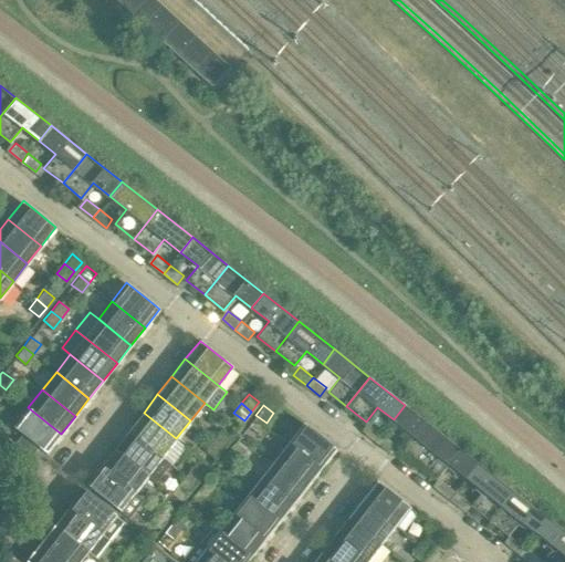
[(399,448),(417,462),(440,433),(405,405),(394,419),(410,434),(399,448)]
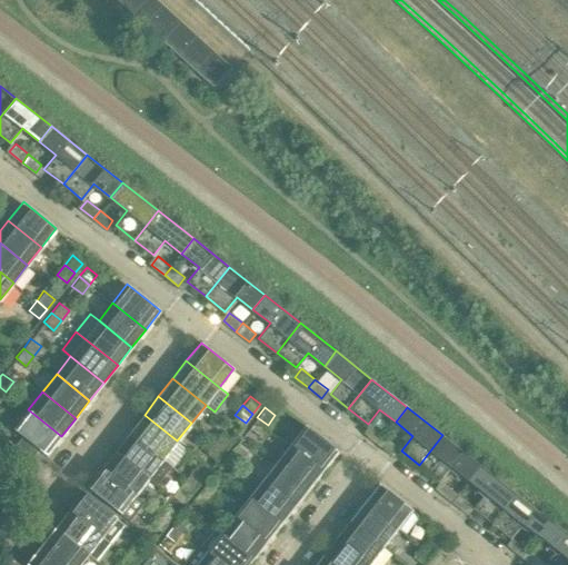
[(61,436),(28,409),(13,428),(22,435),(15,444),(31,457),(38,448),(47,455),(61,436)]
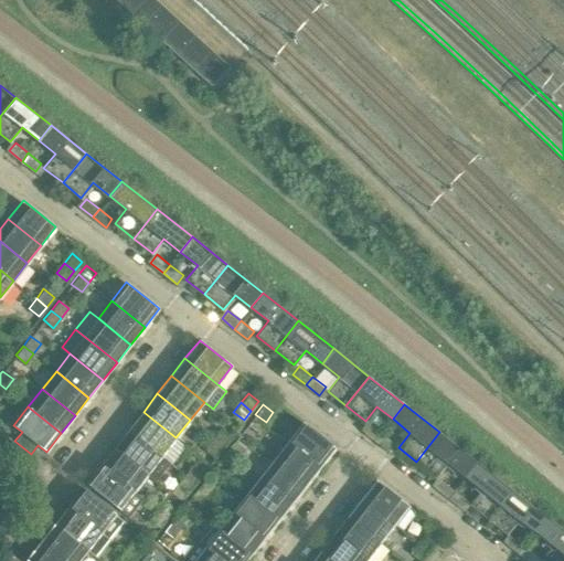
[(144,412),(129,430),(162,455),(176,437),(144,412)]
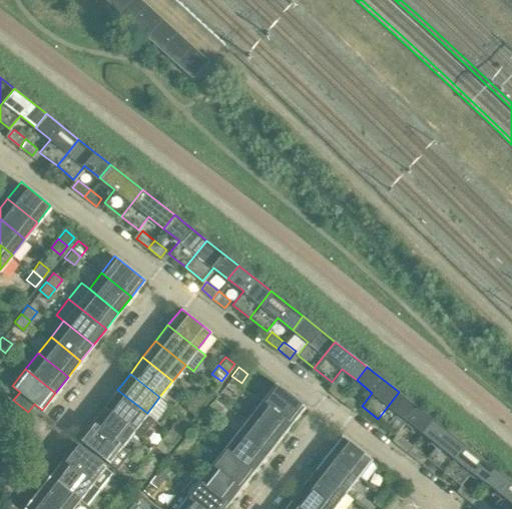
[(241,383),(231,376),(224,384),(234,392),(241,383)]
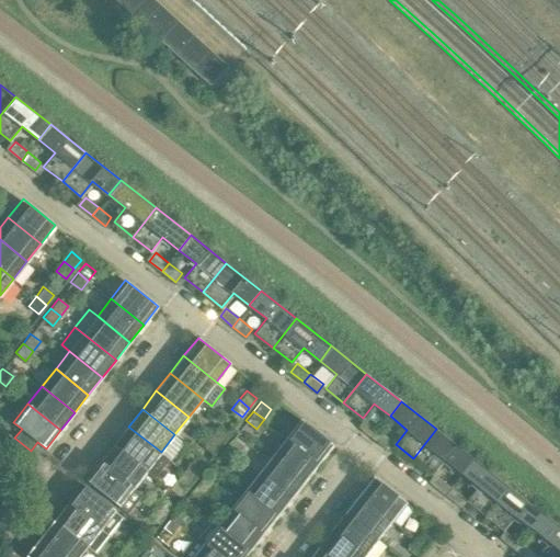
[(301,419),(286,436),(319,463),(333,444),(301,419)]
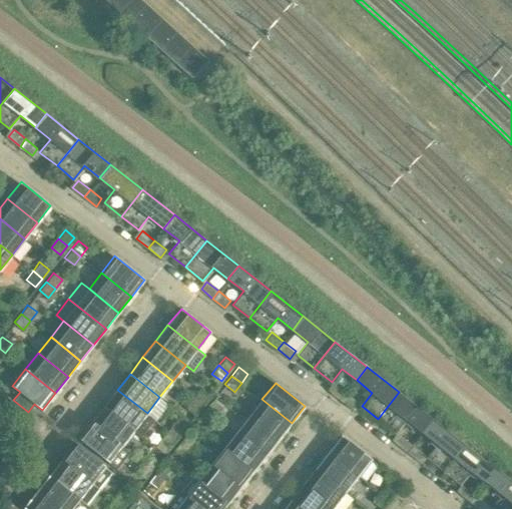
[(330,391),(342,400),(347,393),(336,383),(330,391)]
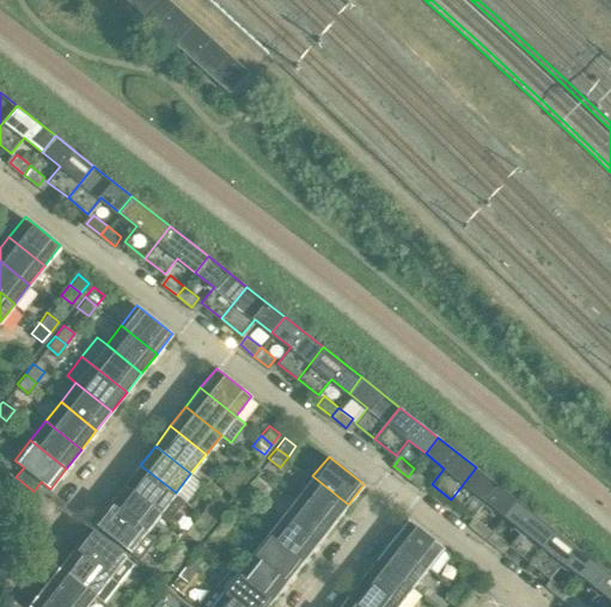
[(239,464),(231,473),(242,483),(250,472),(239,464)]
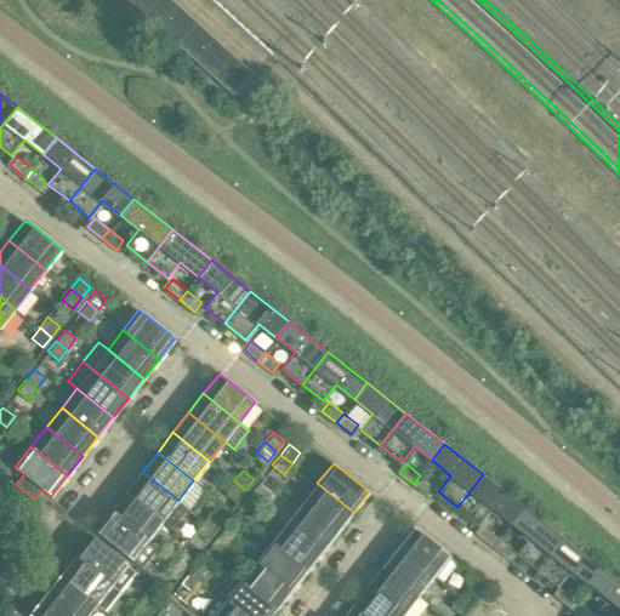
[(142,472),(126,491),(163,519),(170,525),(186,506),(178,500),(142,472)]
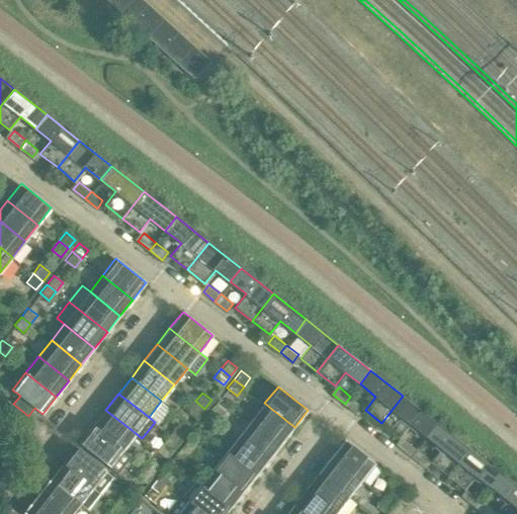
[(410,423),(425,435),(435,421),(403,396),(381,423),(400,437),(410,423)]
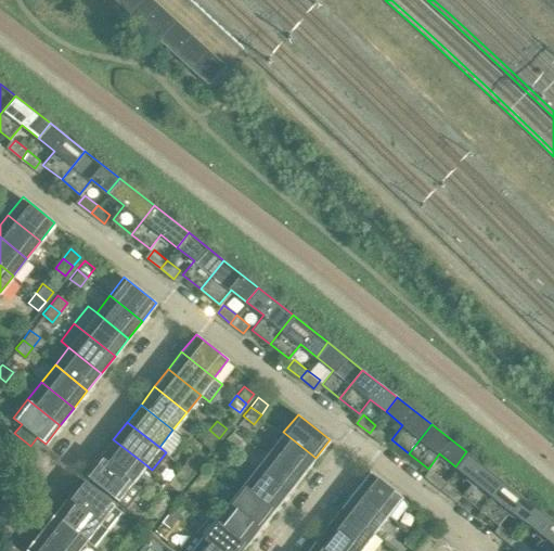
[(375,425),(370,433),(383,443),(388,435),(375,425)]
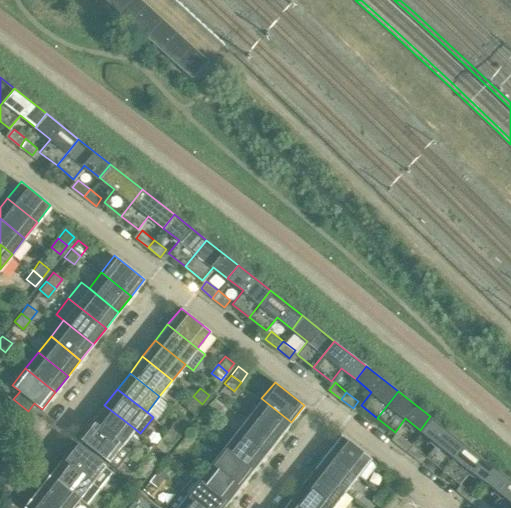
[(202,404),(193,396),(186,405),(195,412),(202,404)]
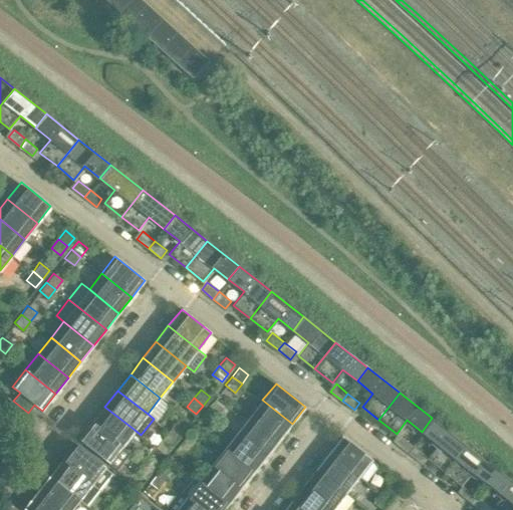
[(214,400),(207,409),(216,416),(223,407),(214,400)]
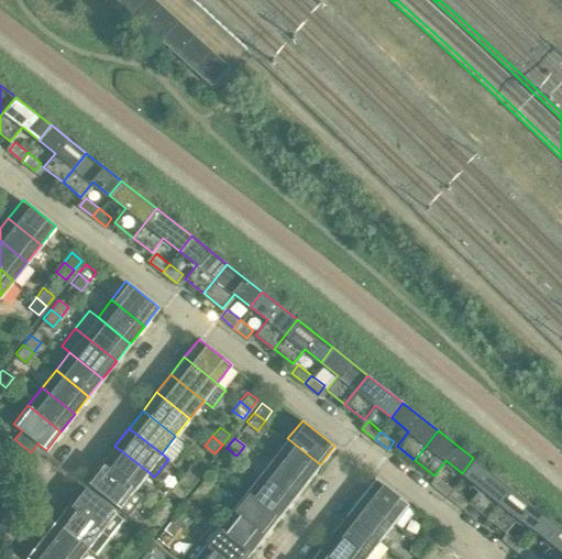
[(287,438),(274,456),(306,482),(320,464),(287,438)]
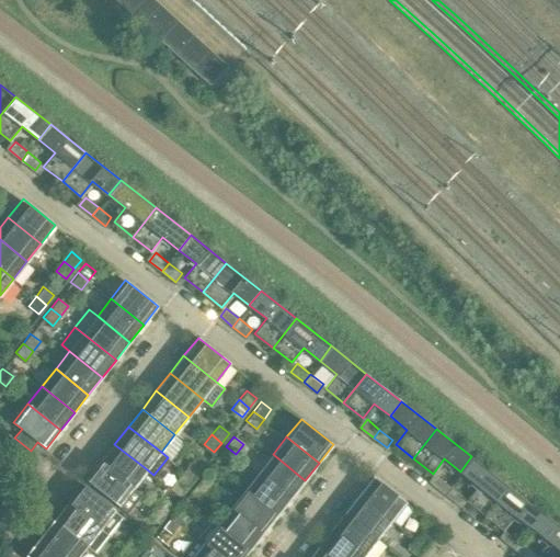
[(114,444),(101,462),(134,487),(147,469),(114,444)]
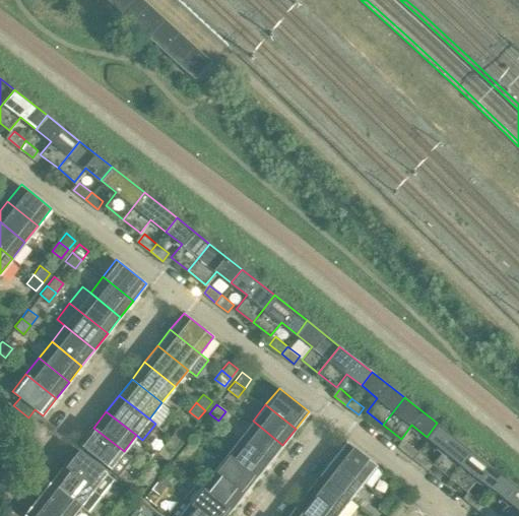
[(218,421),(209,413),(202,422),(212,430),(218,421)]
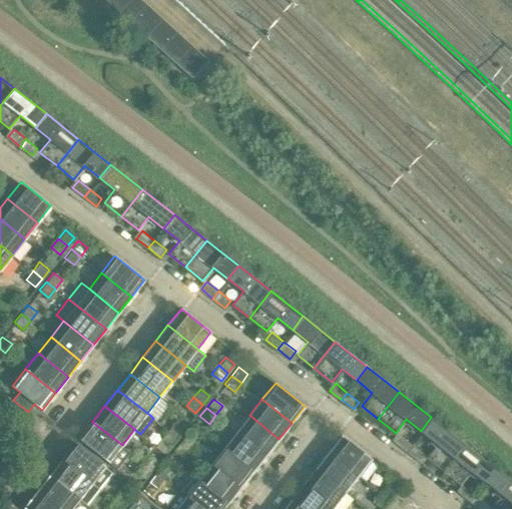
[(249,415),(236,431),(267,455),(279,439),(249,415)]
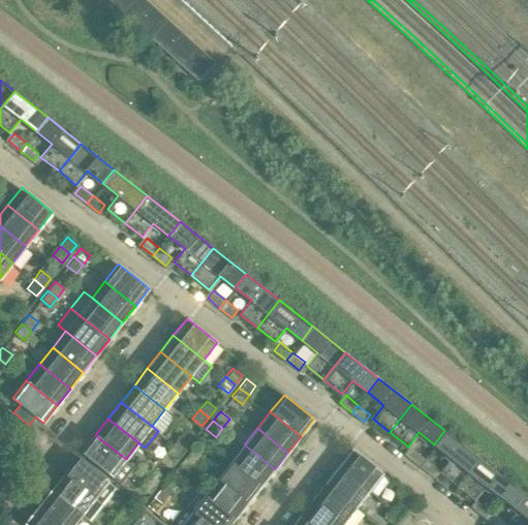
[(439,471),(456,484),(477,457),(444,430),(434,444),(451,457),(439,471)]
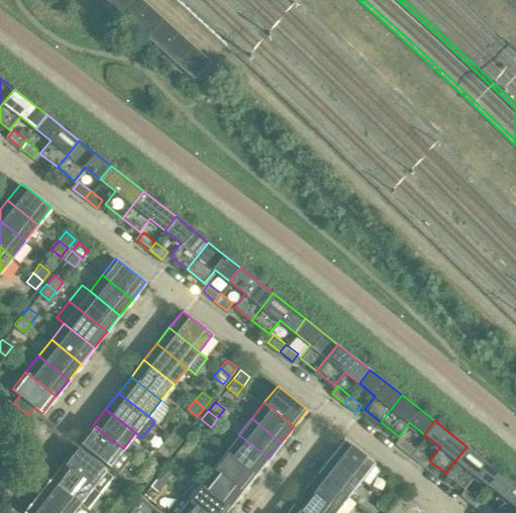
[(176,424),(169,432),(179,440),(186,431),(176,424)]
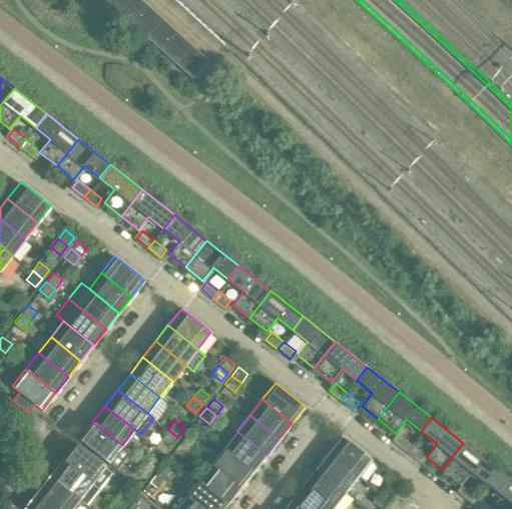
[(92,422),(86,428),(79,438),(116,468),(129,451),(122,445),(92,422)]
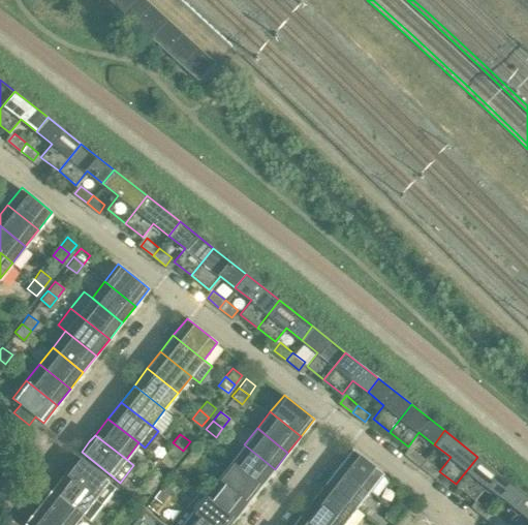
[(183,451),(173,442),(166,452),(176,459),(183,451)]
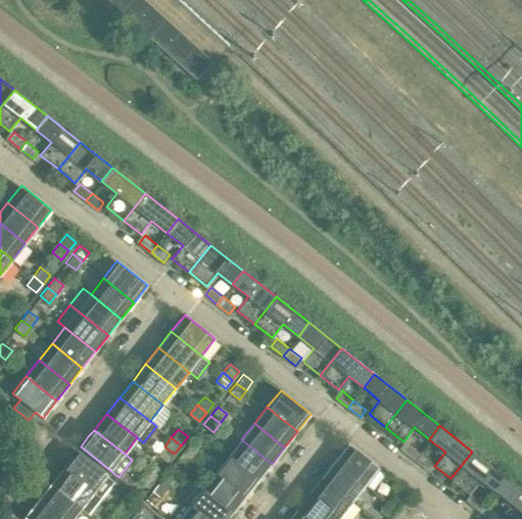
[(192,439),(185,449),(194,456),(201,447),(192,439)]
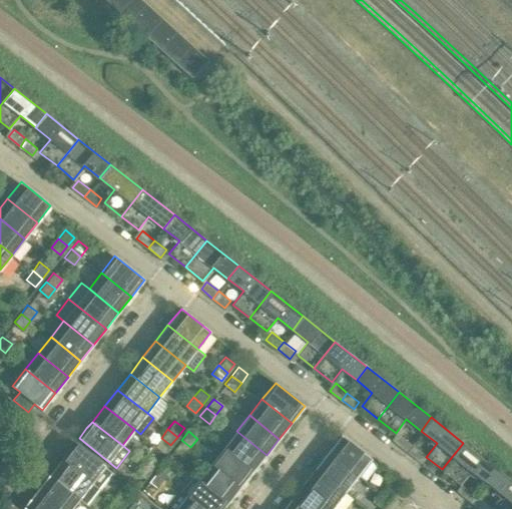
[(236,431),(224,447),(253,471),(267,455),(236,431)]
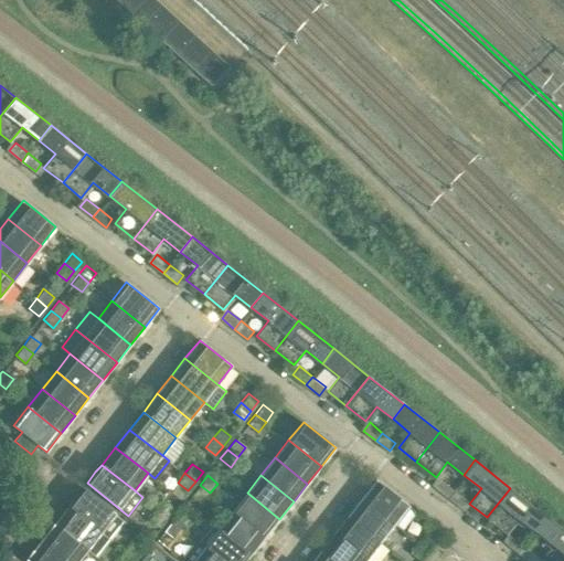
[(434,486),(447,496),(454,488),(440,478),(434,486)]
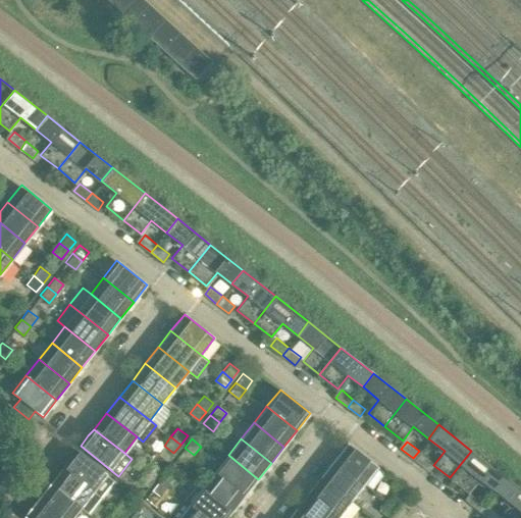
[(334,460),(364,483),(371,488),(384,471),(348,443),(334,460)]
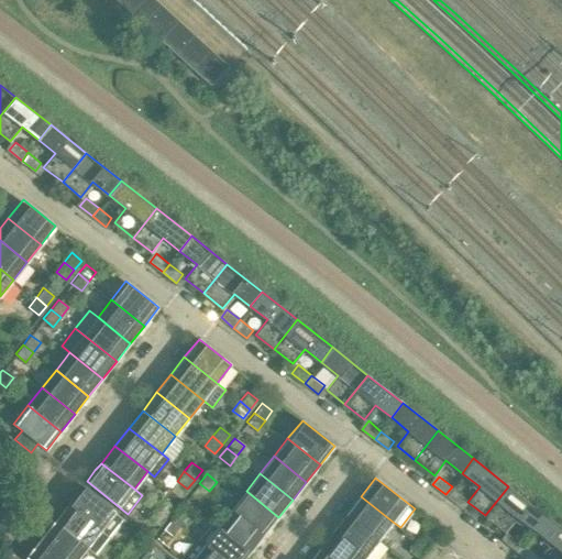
[(209,491),(199,483),(191,492),(201,501),(209,491)]
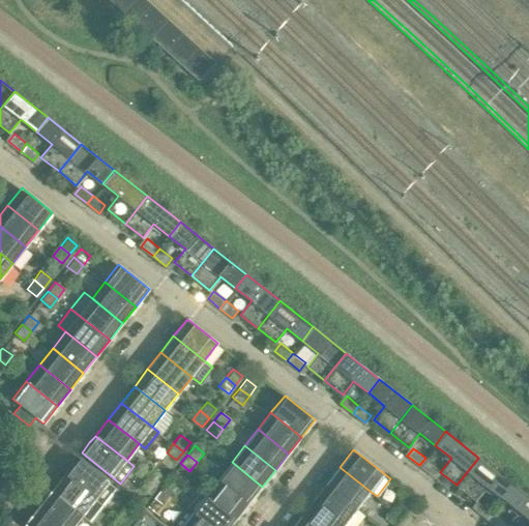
[(79,457),(64,474),(101,503),(115,486),(79,457)]
